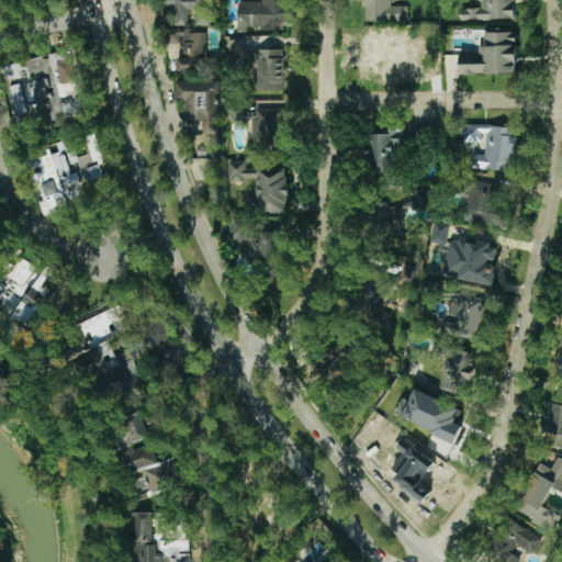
[(197,25),(211,25),(211,0),(167,0),(167,3),(172,3),(172,24),(188,24),(188,10),(197,10),(197,25)]
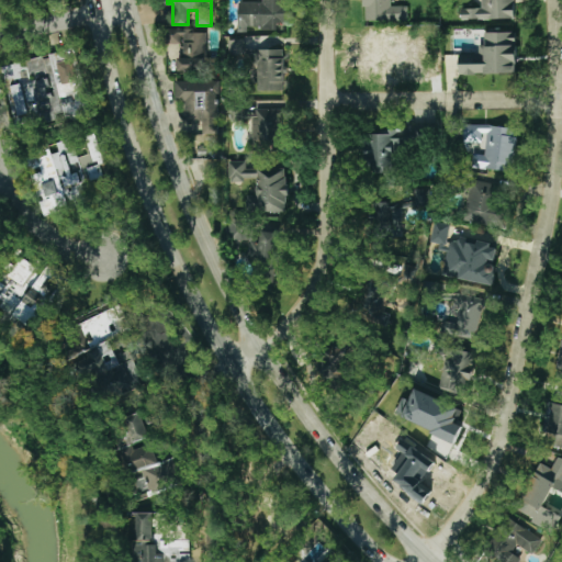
[(238,1),(237,31),(246,32),(247,27),(284,29),(285,0),(261,0),(261,2),(238,1)]
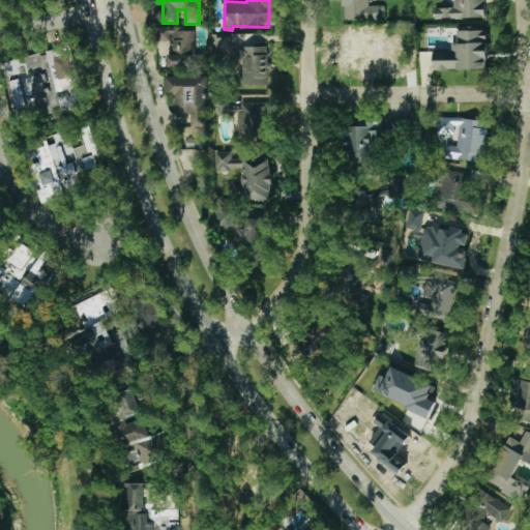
[(384,5),(371,5),(371,0),(342,0),(342,19),(383,20),(384,5)]
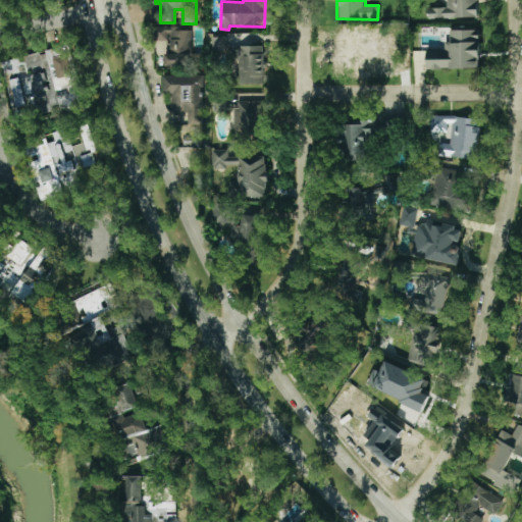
[(447,0),(447,7),(427,8),(428,18),(477,17),(476,0),(447,0)]
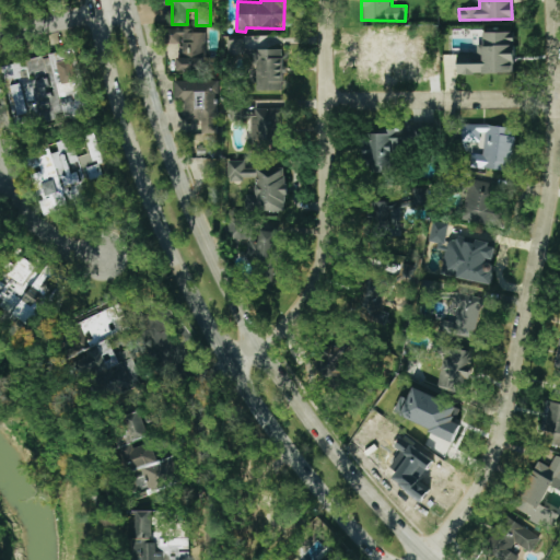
[(420,58),(399,58),(399,31),(362,31),(362,76),(420,76),(420,58)]
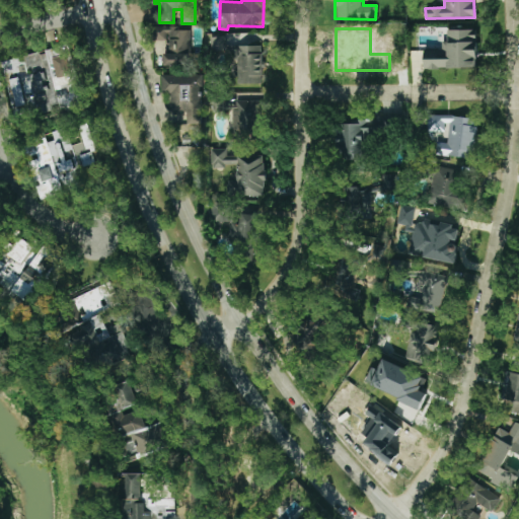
[(163,65),(191,67),(192,30),(164,29),(163,65)]
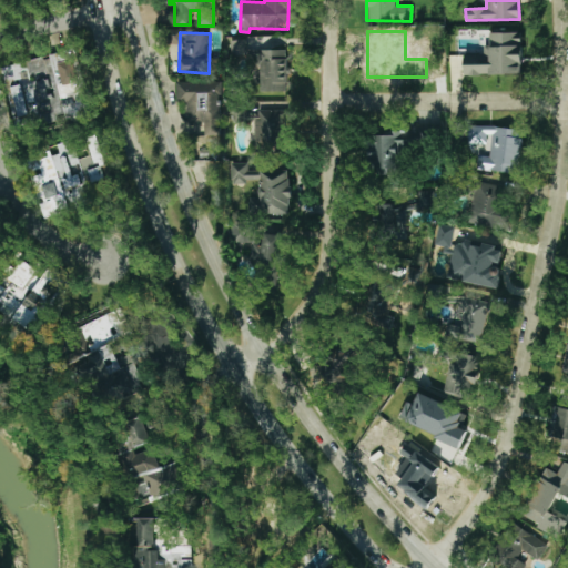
[(464,53),(464,74),(521,74),(521,32),(487,32),(486,53),(464,53)]
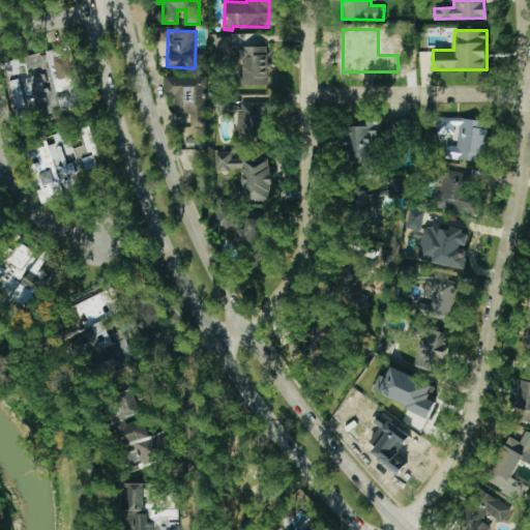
[(215,52),(231,51),(230,36),(215,37),(215,52)]
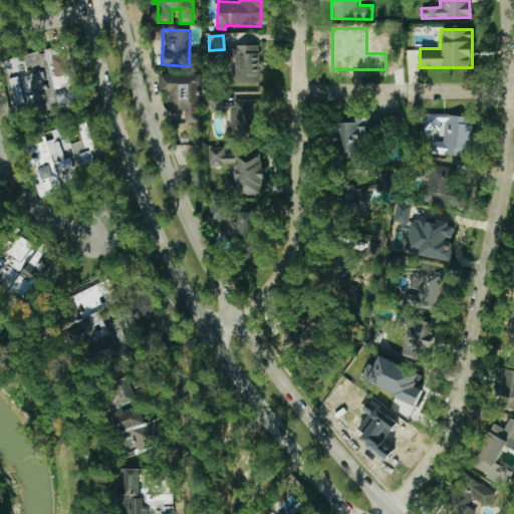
[(259,45),(234,45),(234,82),(259,82),(259,45)]
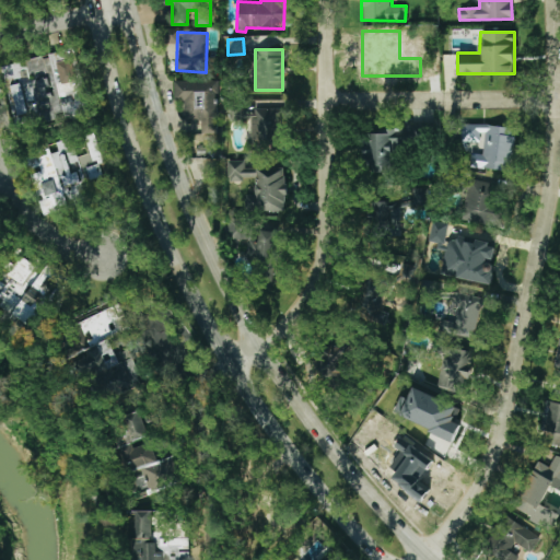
[(174,80),(175,101),(185,101),(185,120),(201,120),(201,133),(218,133),(218,80),(174,80)]
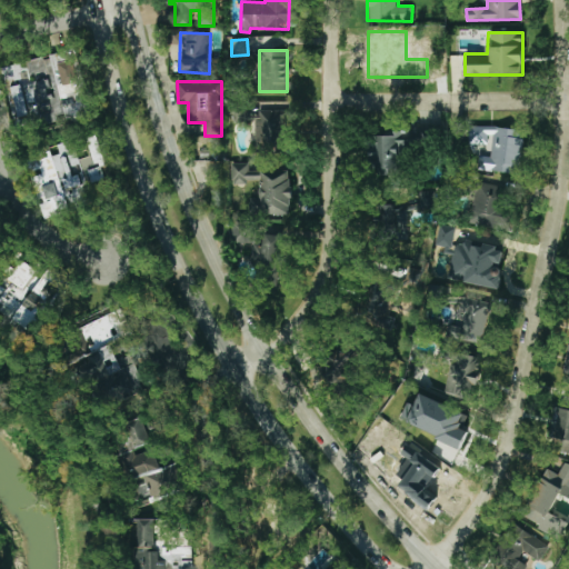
[(255,149),(286,150),(288,110),(256,109),(255,149)]
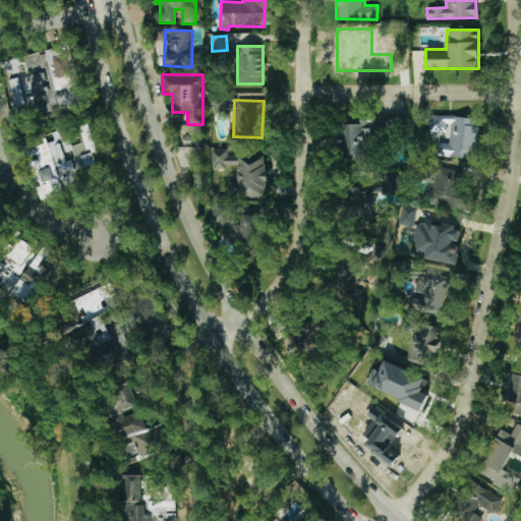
[(234,113),(234,103),(213,102),(212,113),(234,113)]
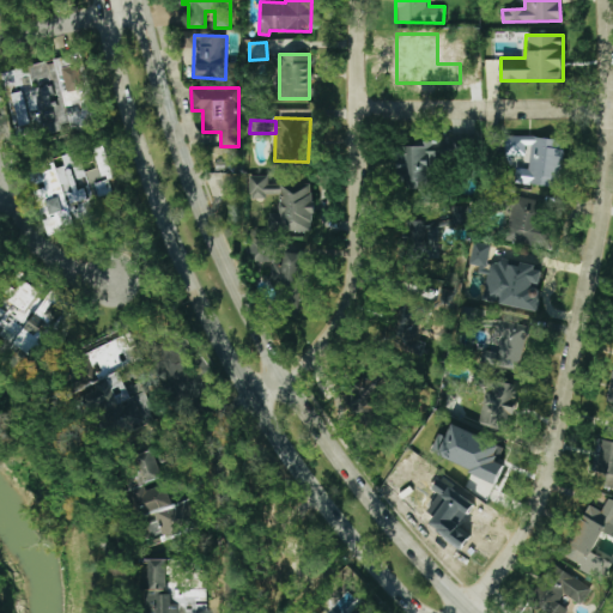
[(560,187),(565,140),(520,135),(519,153),(522,153),(523,144),(532,145),(529,167),(516,165),(515,182),(560,187)]
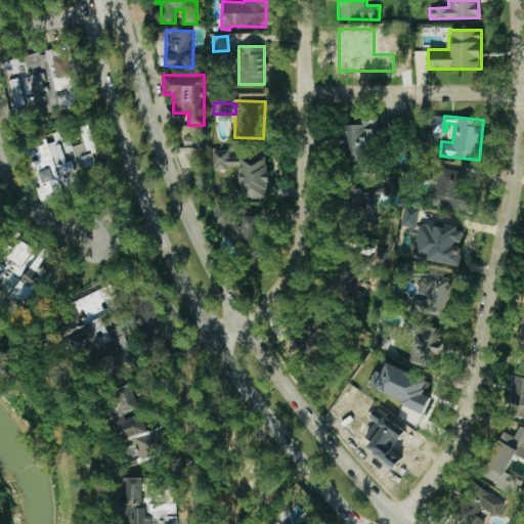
[(39,201),(62,194),(58,181),(75,177),(68,154),(75,151),(80,170),(97,165),(93,153),(97,151),(90,124),(79,127),(84,145),(71,148),(67,132),(25,144),(29,161),(39,201)]
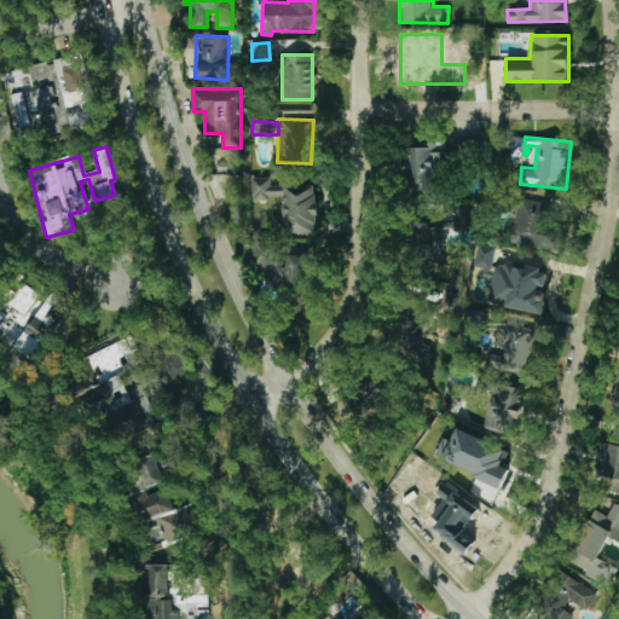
[(316,233),(316,186),(270,185),(270,178),(253,177),(253,200),(268,201),(268,196),(283,196),(283,215),(272,215),(272,232),(316,233)]
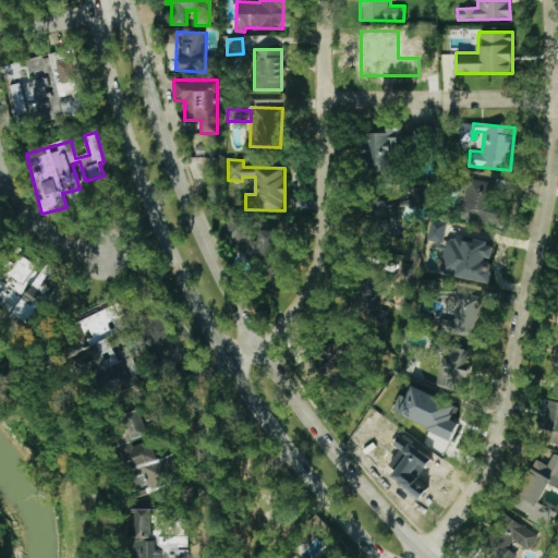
[(459,218),(504,228),(507,211),(495,209),(499,184),(468,178),(459,218)]
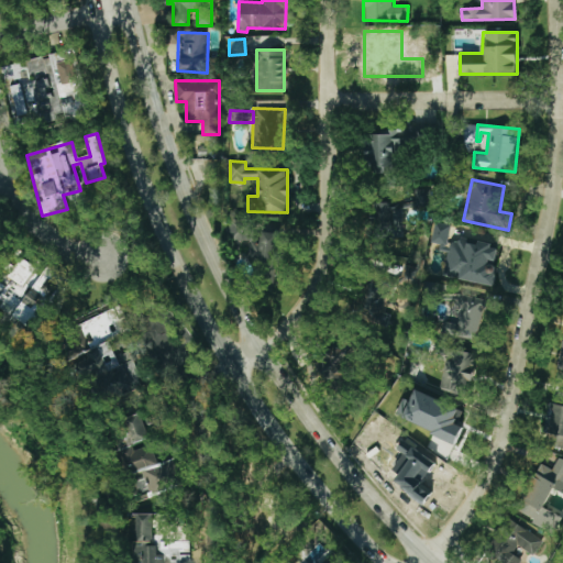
[(430,189),(415,189),(415,200),(372,200),(372,233),(404,233),(403,207),(430,207),(430,189)]
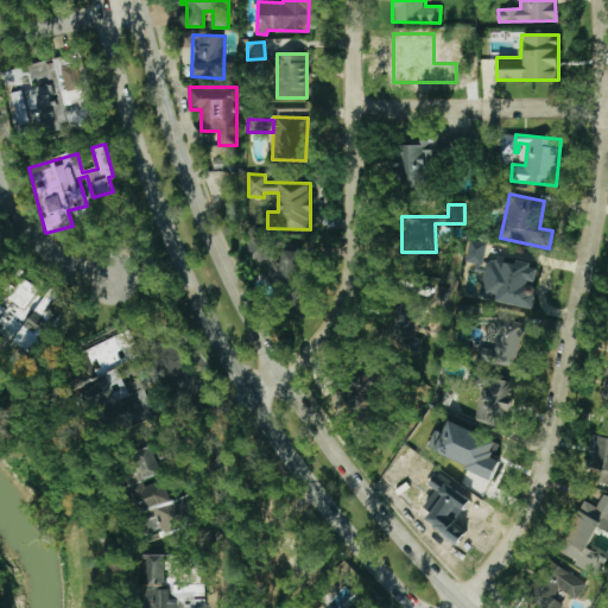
[(248,259),(268,260),(267,284),(299,286),(302,241),(278,240),(278,239),(249,236),(248,259)]
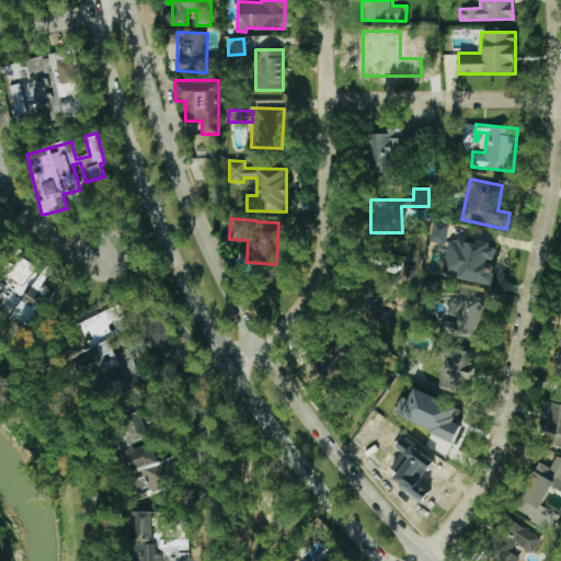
[(448,222),(433,221),(431,242),(446,243),(448,222)]
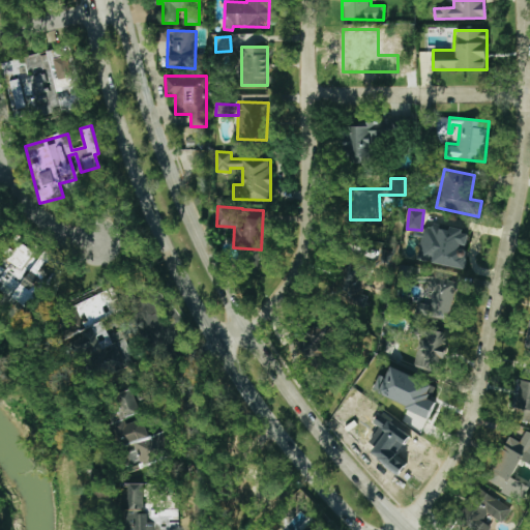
[(424,223),(418,260),(465,268),(468,247),(466,247),(469,231),(424,223)]
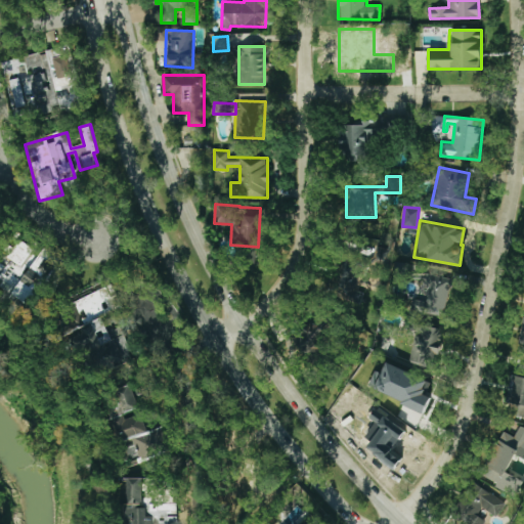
[(0,286),(37,308),(66,260),(44,247),(40,254),(17,241),(3,264),(0,261),(0,286)]
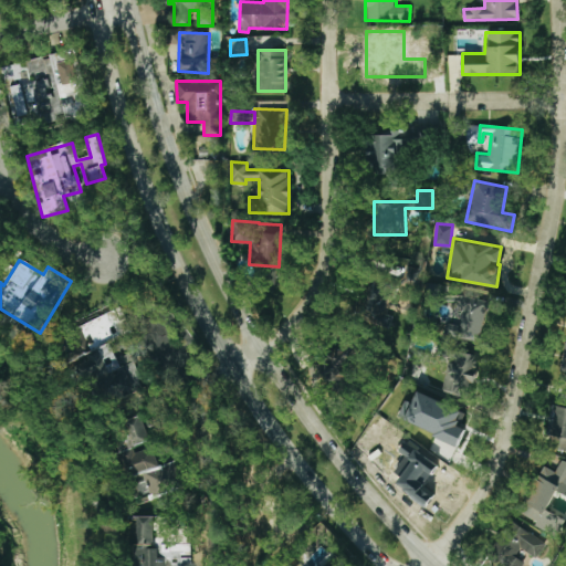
[(420,269),(407,266),(405,281),(418,283),(420,269)]
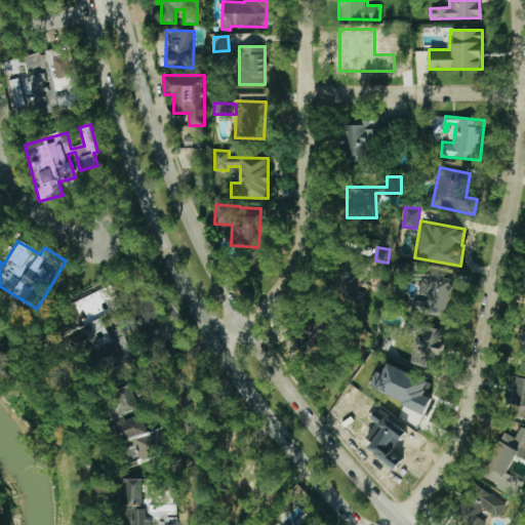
[(355,290),(362,265),(339,257),(327,293),(361,304),(364,293),(355,290)]
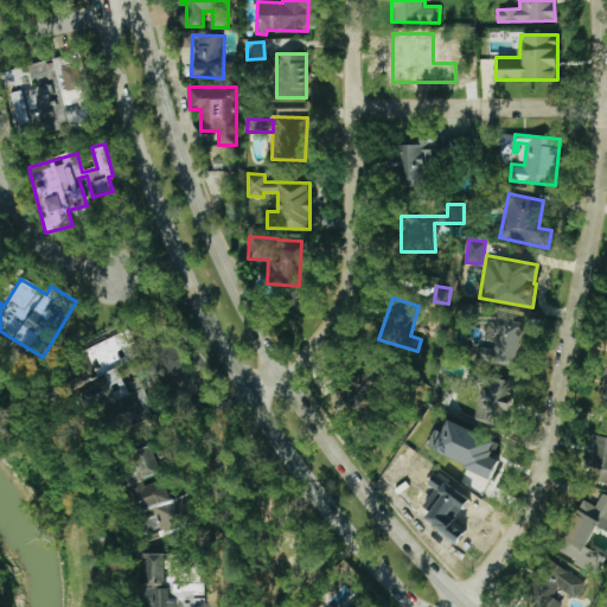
[(521,320),(492,319),(491,328),(496,328),(494,349),(477,347),(475,364),(518,366),(521,320)]
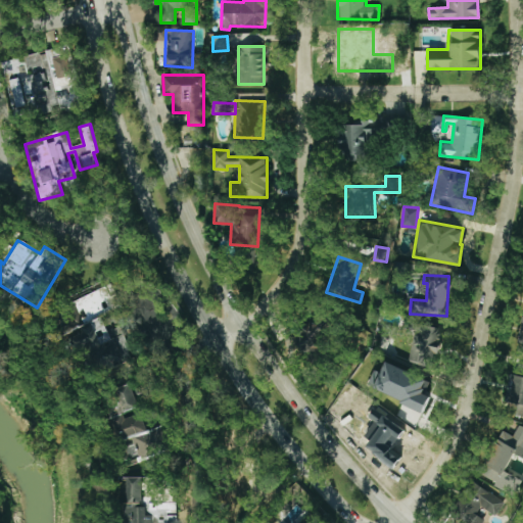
[(335,328),(322,313),(292,337),(304,353),(335,328)]
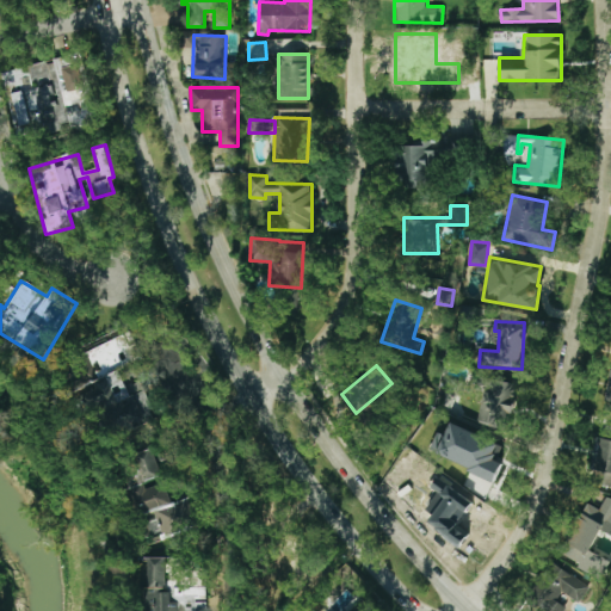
[(91,414),(130,397),(119,371),(79,388),(91,414)]
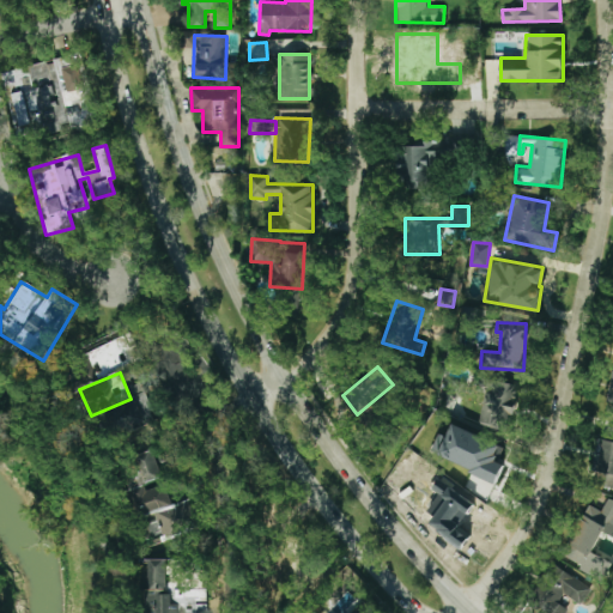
[(516,386),(486,380),(478,424),(508,430),(516,386)]
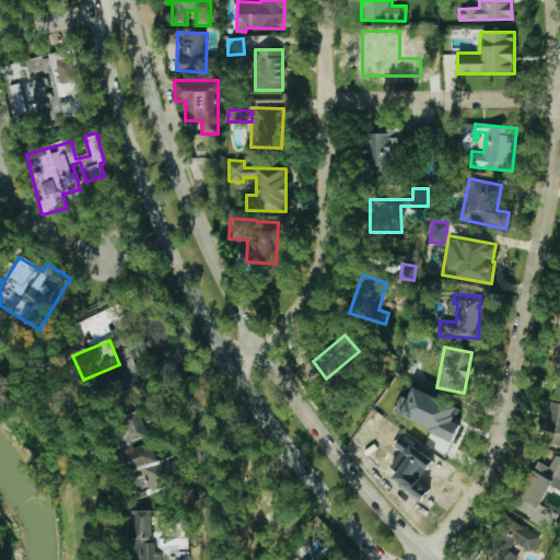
[(559,403),(559,393),(552,392),(550,401),(559,403)]
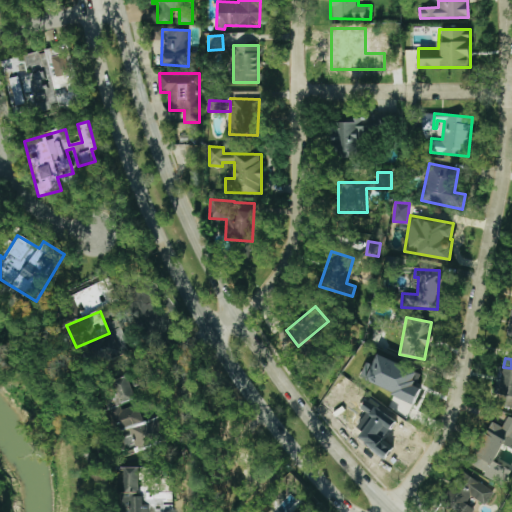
[(136,398),(126,371),(106,378),(117,410),(111,412),(125,453),(137,448),(129,426),(144,421),(138,404),(122,410),(120,404),(136,398)]
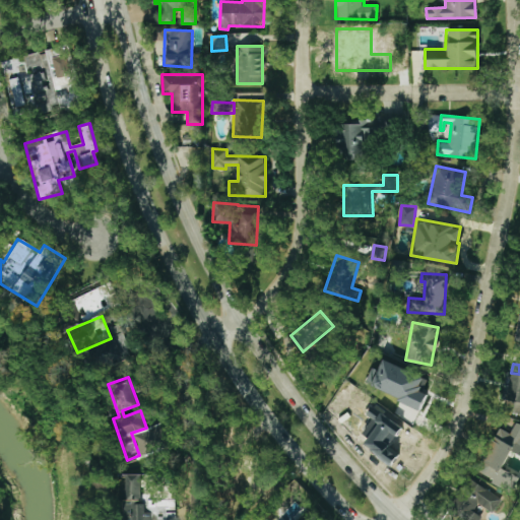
[(477,475),(511,490),(517,474),(503,468),(511,450),(519,453),(519,423),(515,420),(510,433),(498,428),(477,475)]
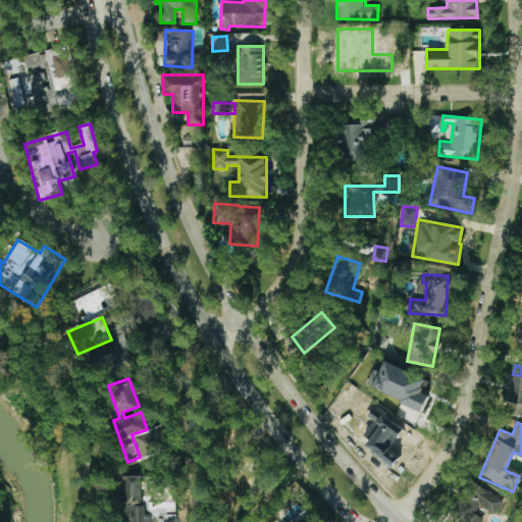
[(139,457),(169,449),(164,428),(134,435),(139,457)]
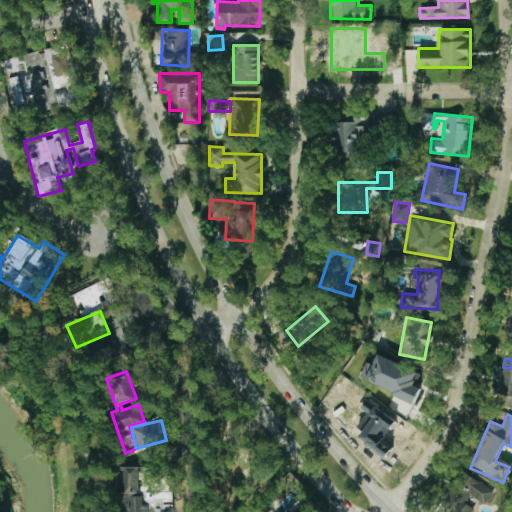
[(148,511),(149,504),(143,504),(143,495),(138,495),(139,467),(118,467),(118,511),(148,511)]
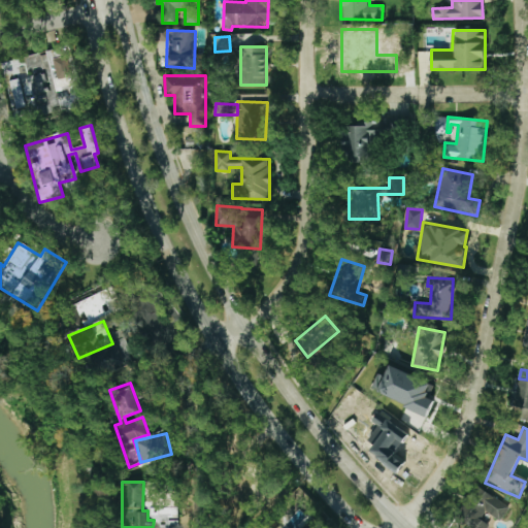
[(509,506),(483,489),(460,524),(465,527),(485,527),(493,517),(499,521),(509,506)]
